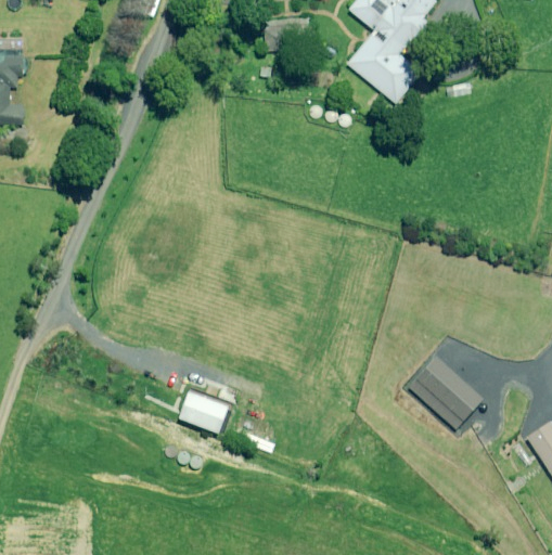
[(356,0),(347,10),(373,29),(345,63),(393,102),(422,72),(398,53),(409,38),(420,47),(431,28),(420,16),(435,1),(433,0),(356,0)]
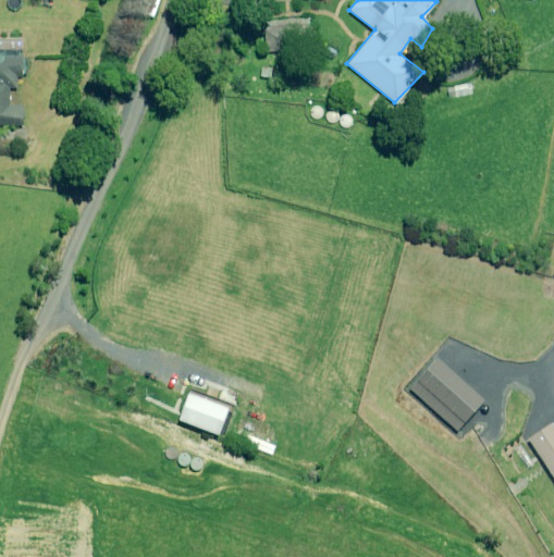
[(21,78),(21,56),(0,56),(0,125),(21,125),(21,104),(7,106),(8,90),(15,89),(15,78),(21,78)]
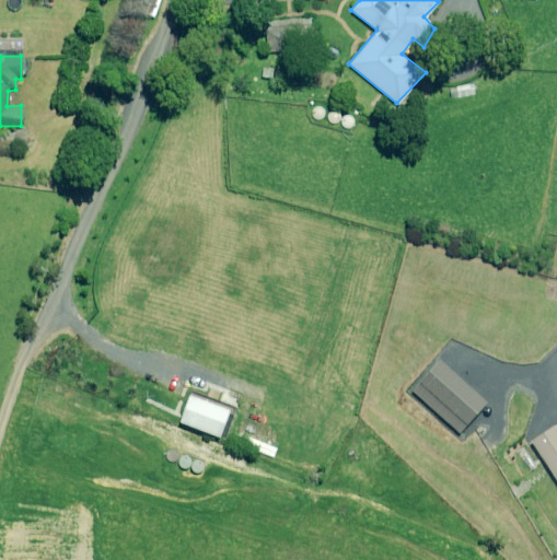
[(487,401),(438,361),(408,389),(457,434),(487,401)]
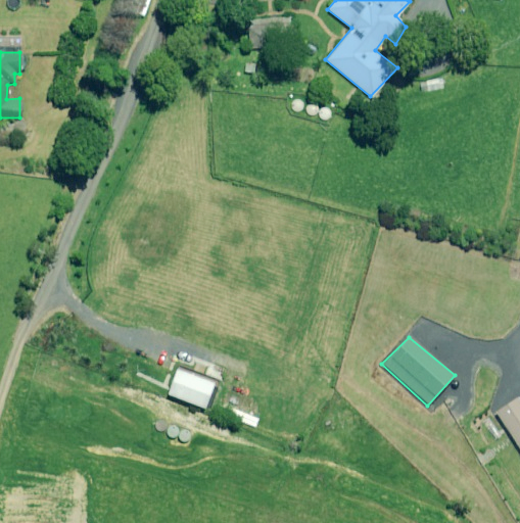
[(218,384),(178,369),(169,394),(207,410),(218,384)]
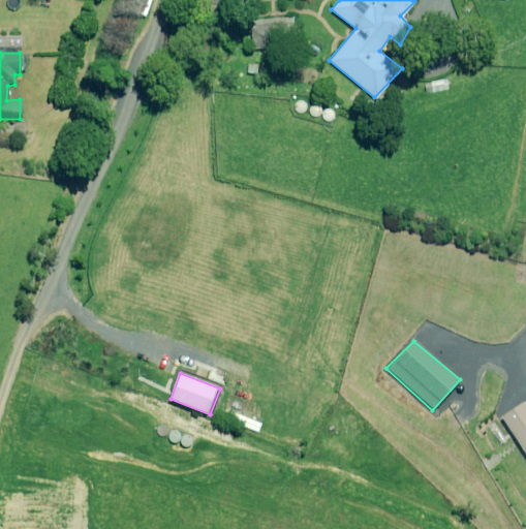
[(525,403),(524,400),(498,417),(525,458),(525,403)]
